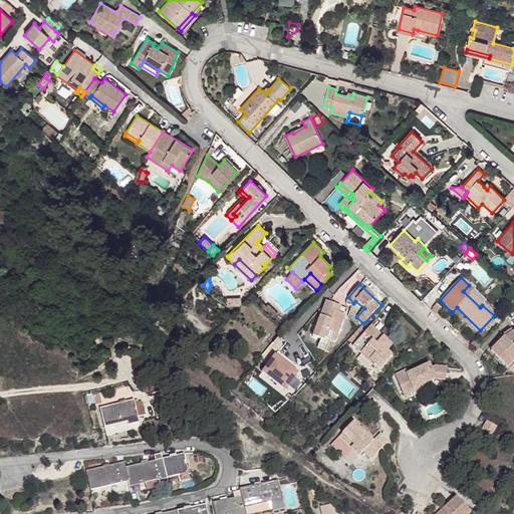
[(463,291),(480,307),(482,305),(485,301),(469,285),(463,291)]
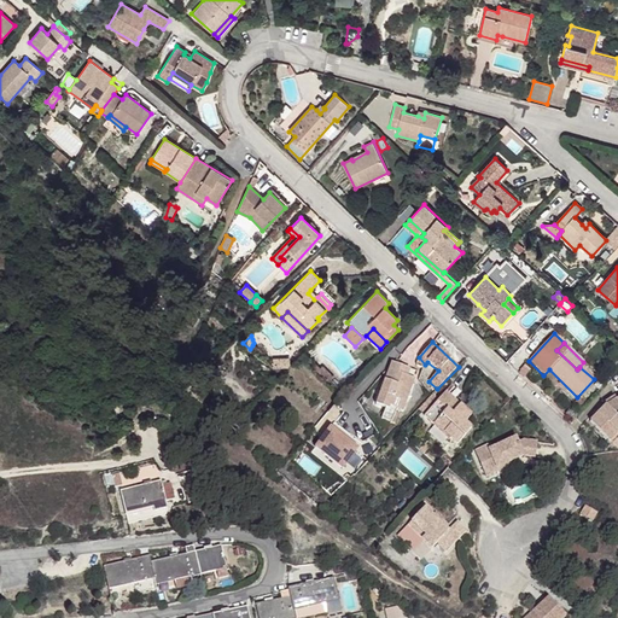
[(304,354),(302,356),(316,373),(320,369),(304,354)]
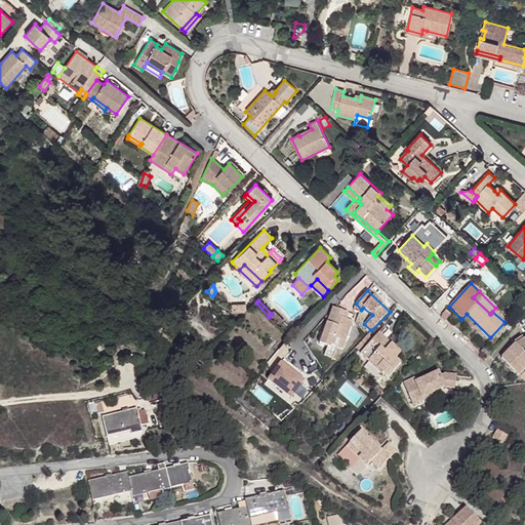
[(332,308),(319,344),(327,347),(330,348),(331,346),(337,348),(342,350),(353,322),(347,320),(341,318),(344,312),(332,308)]
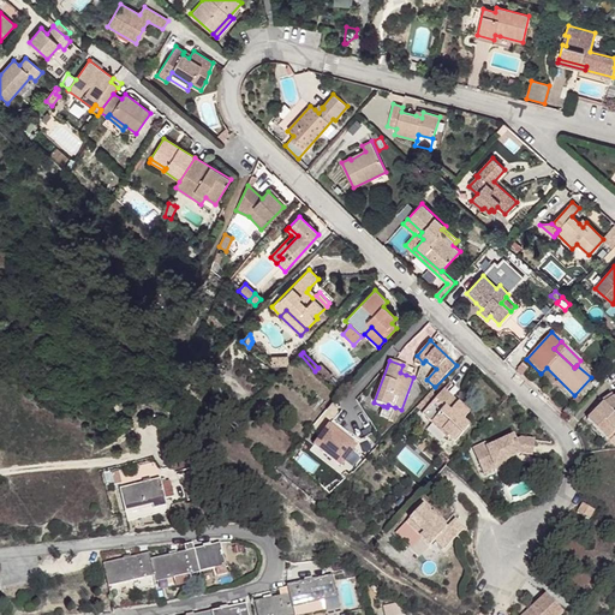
[(315,371),(327,383),(332,377),(321,365),(318,368),(315,371)]
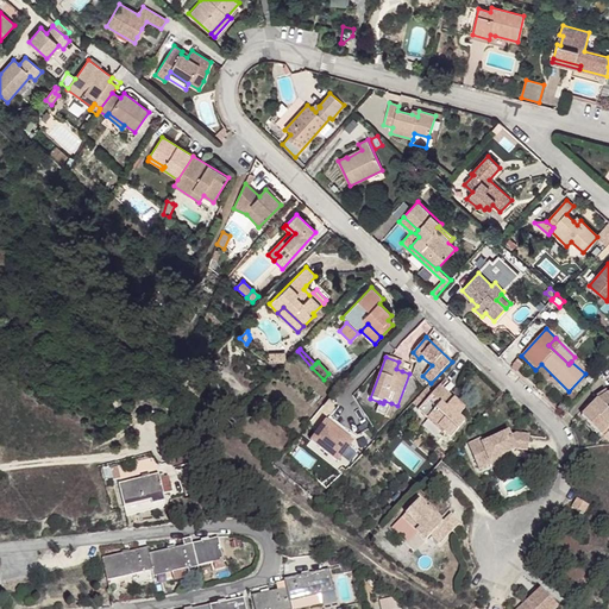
[(428,416),(451,438),(464,422),(458,416),(465,409),(447,394),(453,387),(446,378),(418,410),(427,418),(428,416)]
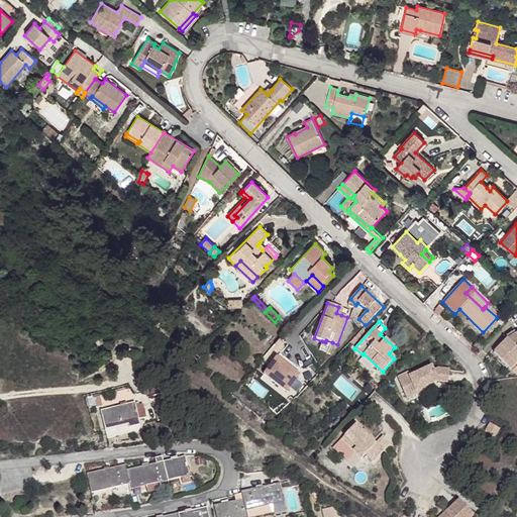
[(480,339),(485,343),(492,335),(488,331),(480,339)]
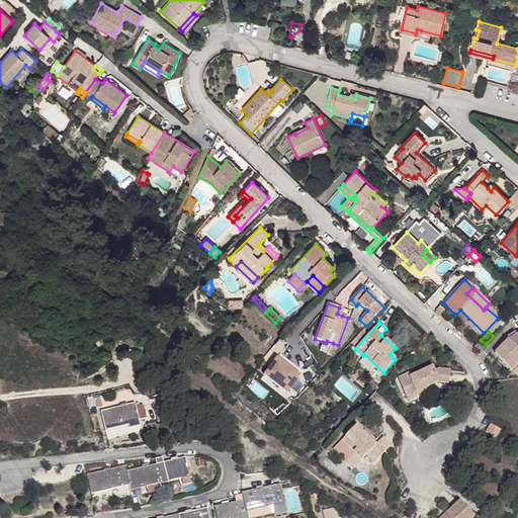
[(511,370),(511,373),(517,366),(517,334),(516,335),(507,340),(494,353),(511,370)]
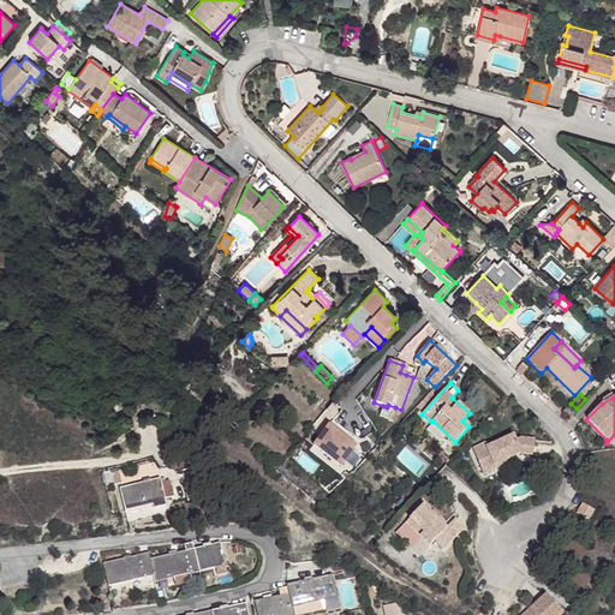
[(383,406),(380,416),(394,422),(398,412),(394,411),(395,407),(388,405),(387,407),(383,406)]
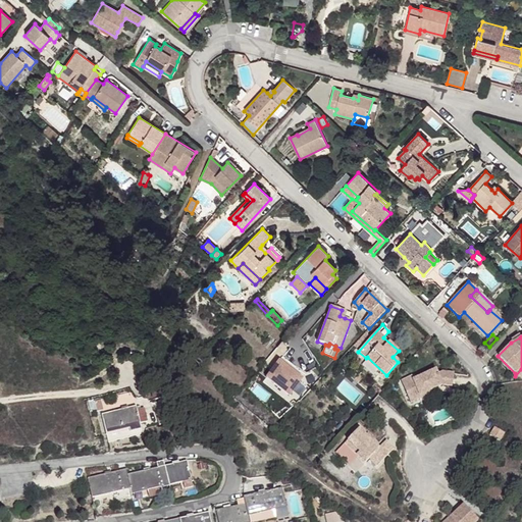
[(290,396),(302,379),(305,375),(281,358),(266,379),(290,396)]
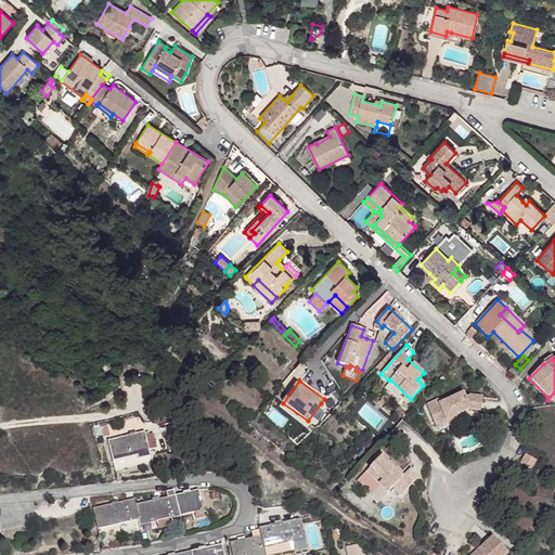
[(427,405),(436,428),(449,423),(447,420),(457,415),(456,413),(460,412),(461,414),(470,410),(480,411),(482,397),(469,396),(466,397),(464,392),(440,403),(438,400),(427,405)]
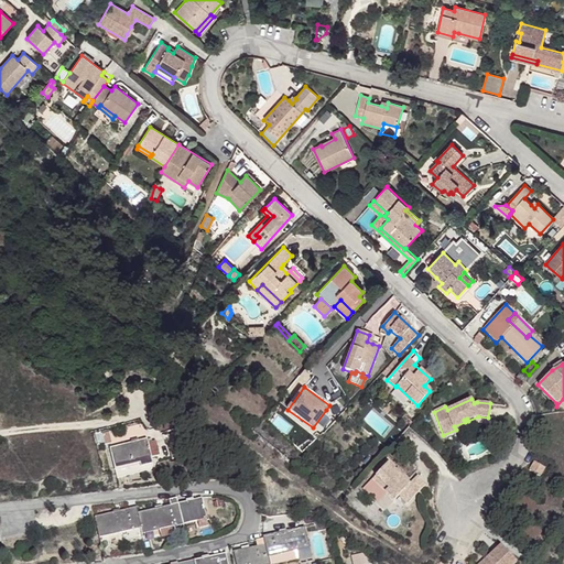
[(401,418),(410,426),(414,422),(405,413),(401,418)]
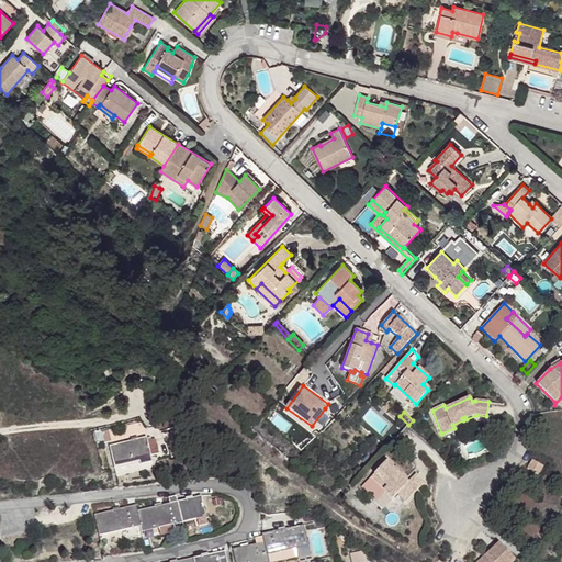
[(300,435),(306,427),(293,416),(287,424),(300,435)]
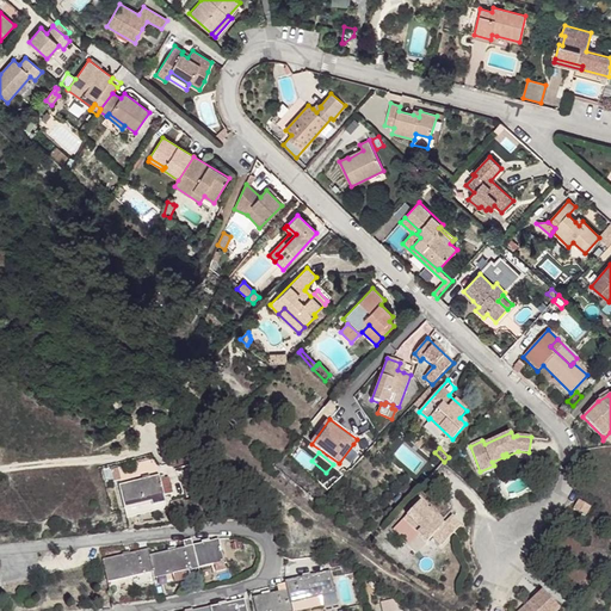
[(112,480),(113,481),(119,480),(117,468),(110,469),(112,480)]
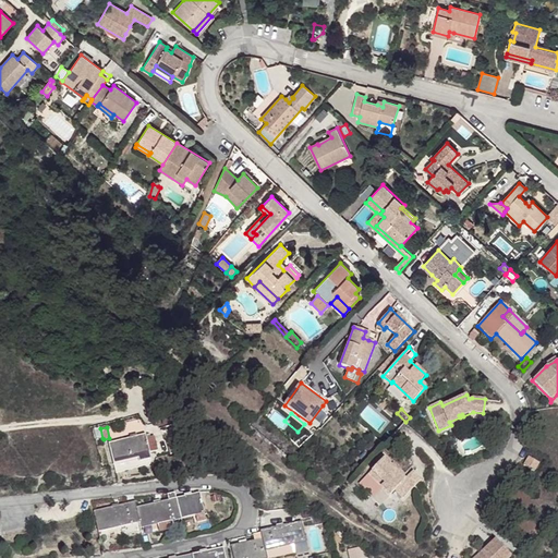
[(113,464),(116,473),(150,464),(152,459),(145,434),(108,444),(113,464)]
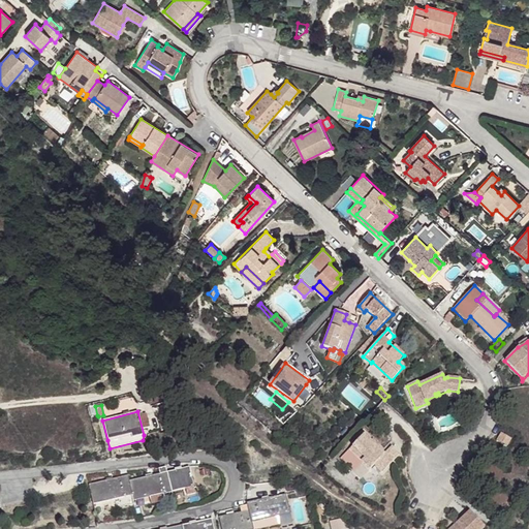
[(170,429),(166,415),(157,417),(161,431),(170,429)]
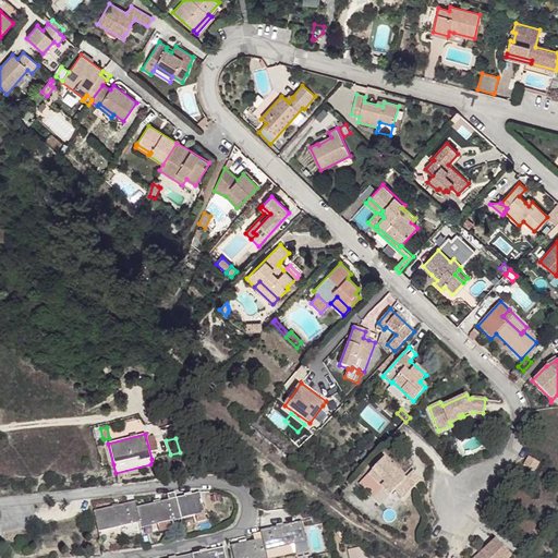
[(523,465),(534,472),(540,463),(529,457),(523,465)]
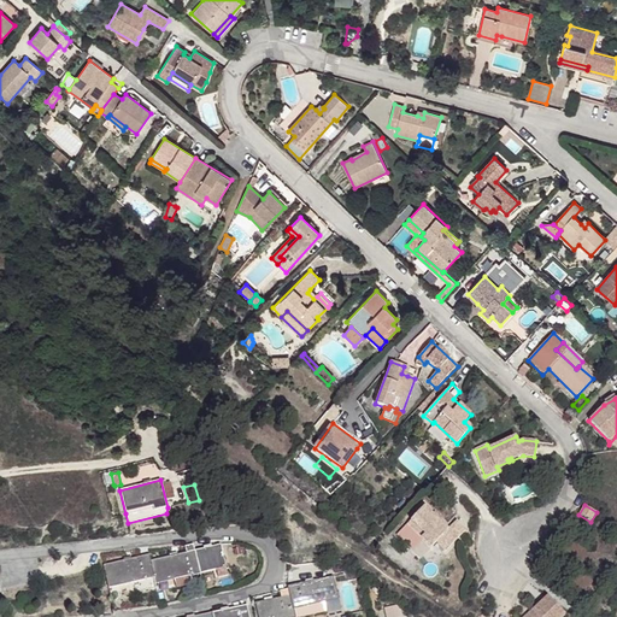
[(407,526),(432,548),(436,542),(446,552),(466,530),(456,521),(447,530),(424,507),(407,526)]
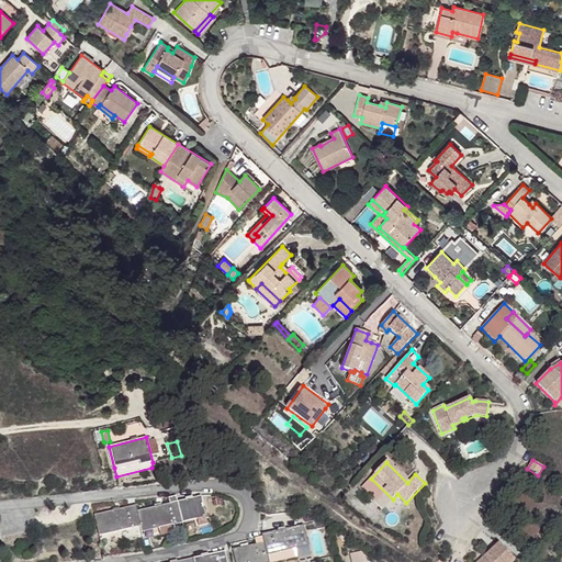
[(178,502),(182,523),(197,519),(199,527),(208,525),(201,496),(178,502)]
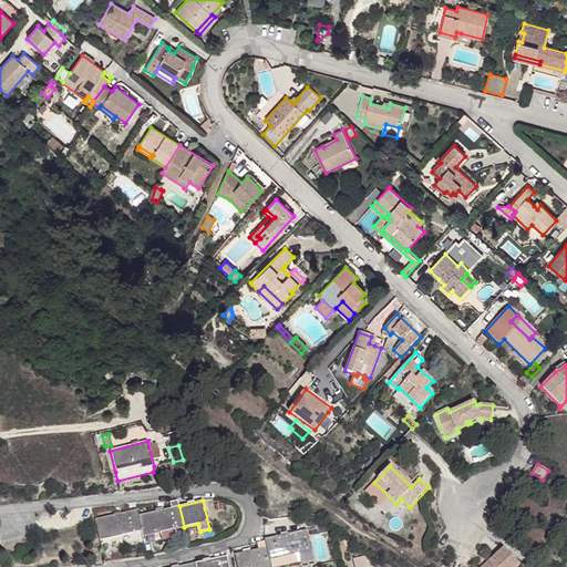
[(143,532),(144,536),(160,533),(175,529),(184,527),(179,506),(172,507),(138,515),(143,532)]
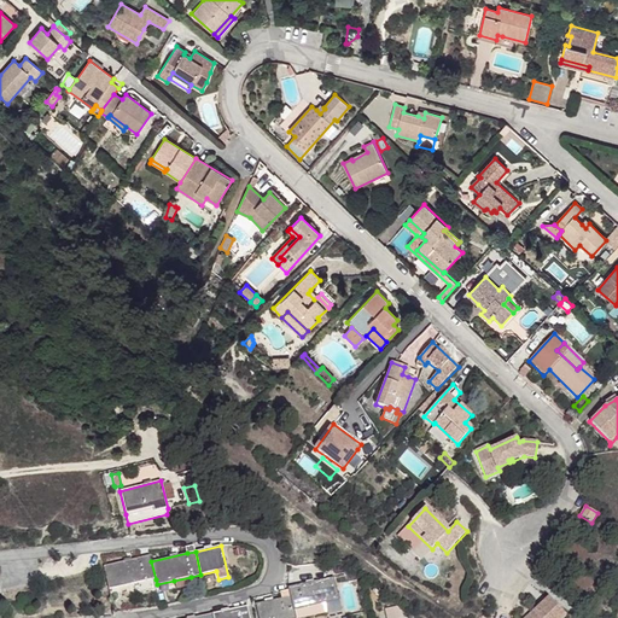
[(126,586),(127,595),(156,589),(153,579),(156,579),(151,561),(150,555),(104,566),(109,589),(126,586)]
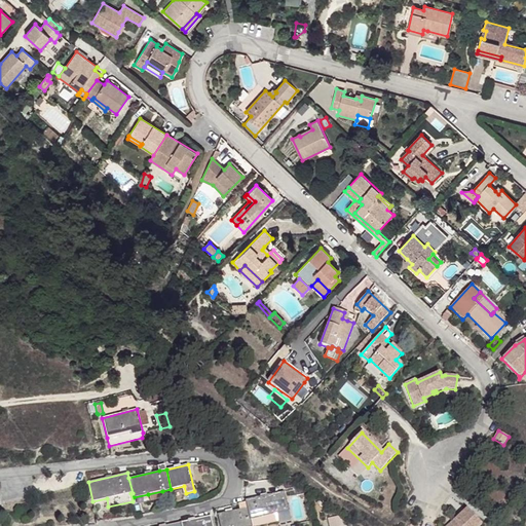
[(164,498),(162,491),(148,494),(150,501),(164,498)]
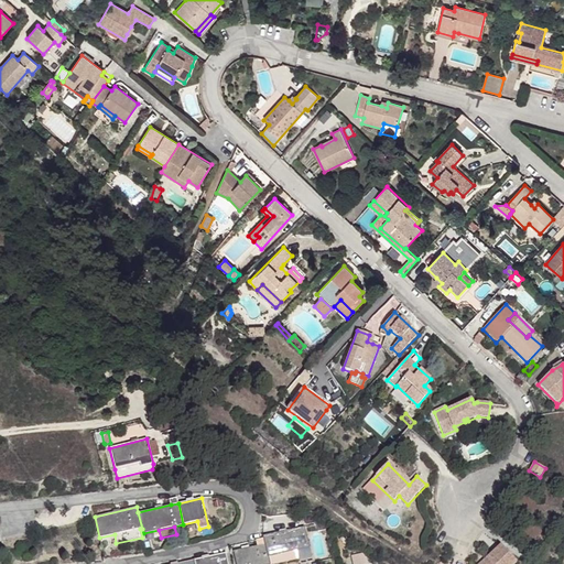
[(263,539),(268,557),(295,551),(310,549),(305,527),(263,535),(263,539)]
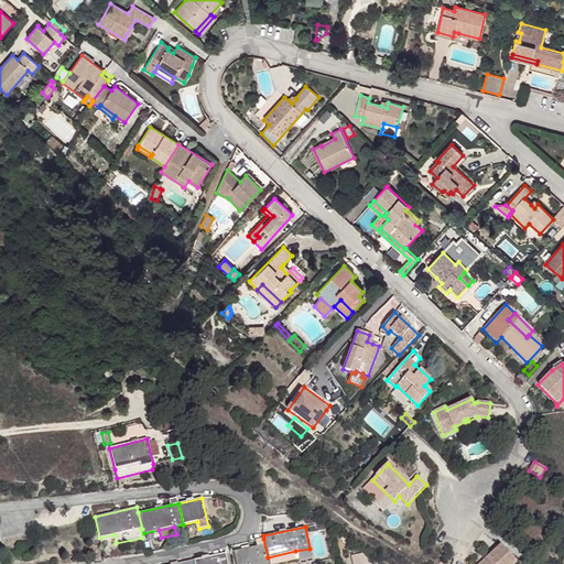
[(234,551),(236,563),(269,563),(268,557),(263,539),(256,540),(257,545),(249,548),(241,550),(234,551)]
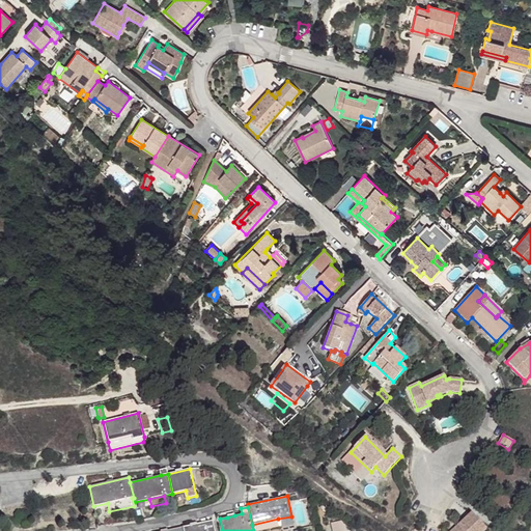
[(483,530),(486,529),(472,513),(451,530),(483,530)]
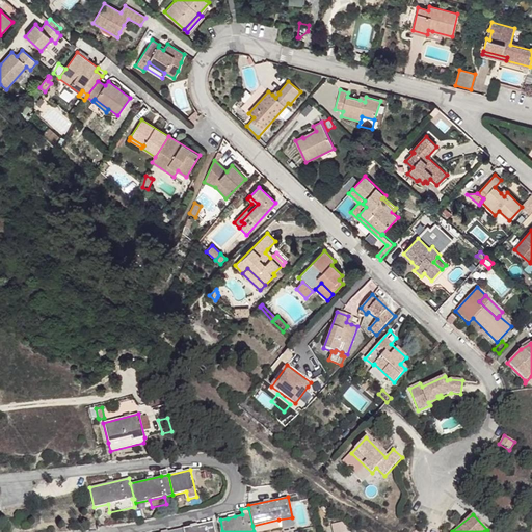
[(254,531),(259,531),(281,527),(278,520),(253,526),(254,531)]
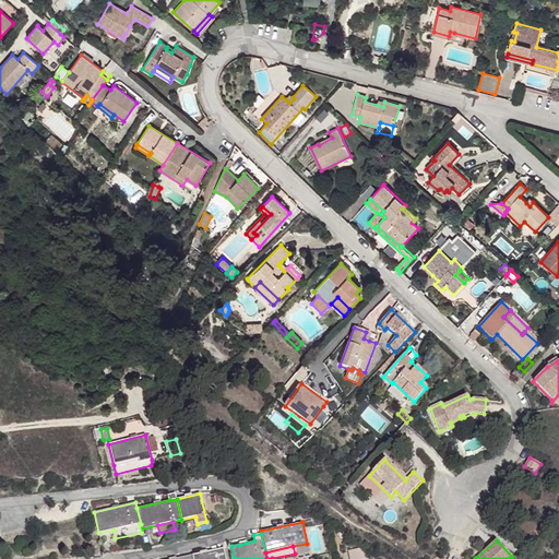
[(192,555),(192,558),(226,558),(224,548),(207,551),(200,552),(192,555)]
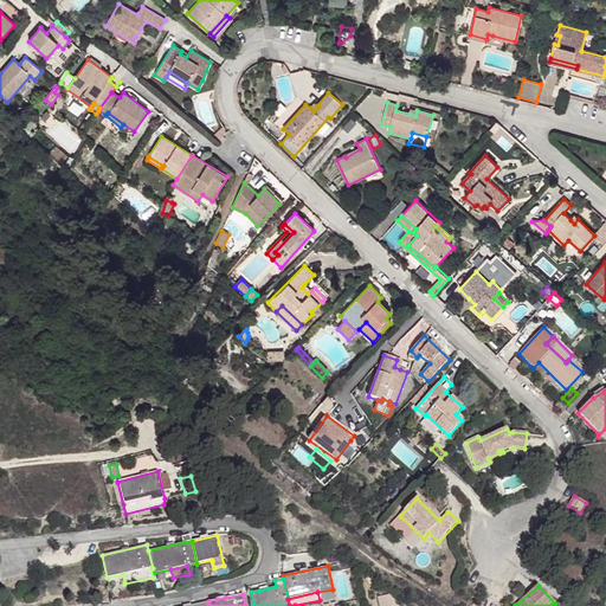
[(392,605),(394,605),(392,595),(379,598),(380,605),(392,605)]
